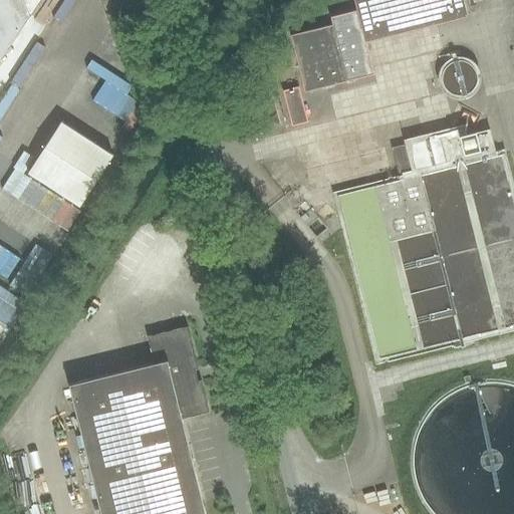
[(0,0),(0,59),(13,40),(39,0),(0,0)]
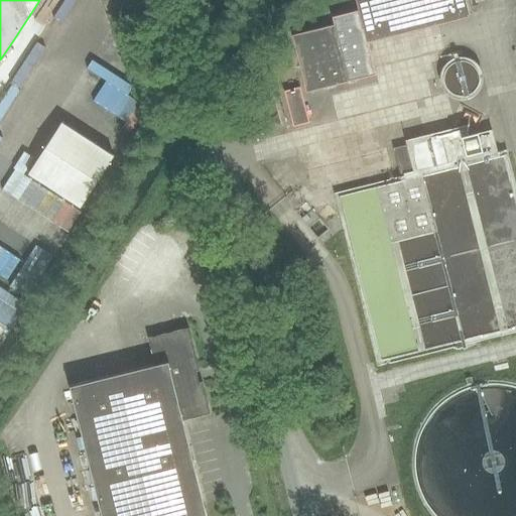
[(356,0),(359,10),(332,17),(334,25),(292,35),(305,92),(375,75),(366,40),(469,15),(465,0),(356,0)]
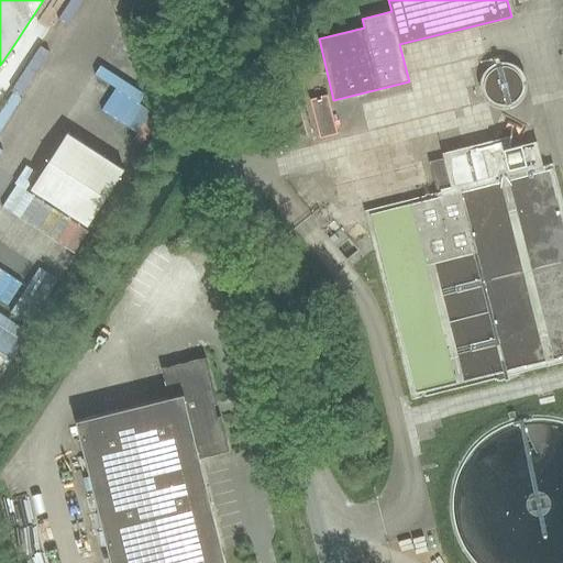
[(493,97),(522,98),(523,69),(494,68),(493,97)]
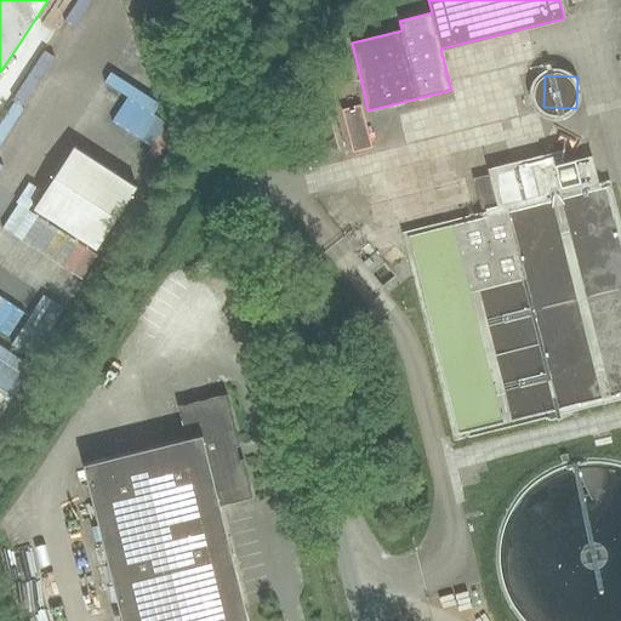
[(342,110),(353,153),(372,148),(362,106),(342,110)]
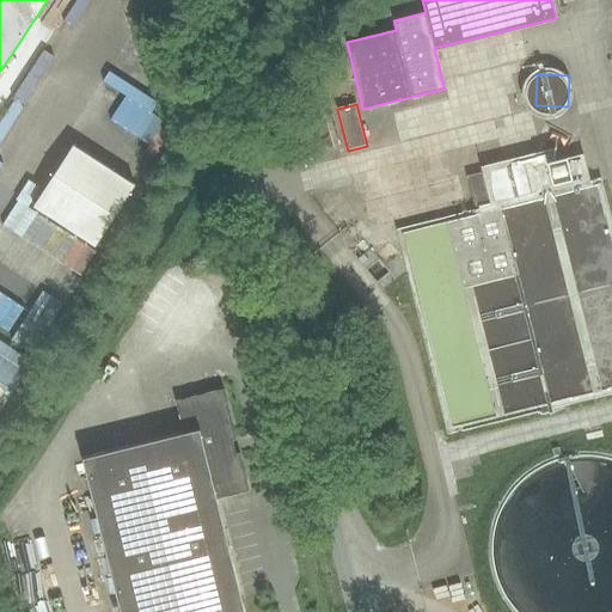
[(317,151),(332,147),(324,116),(308,121),(317,151)]
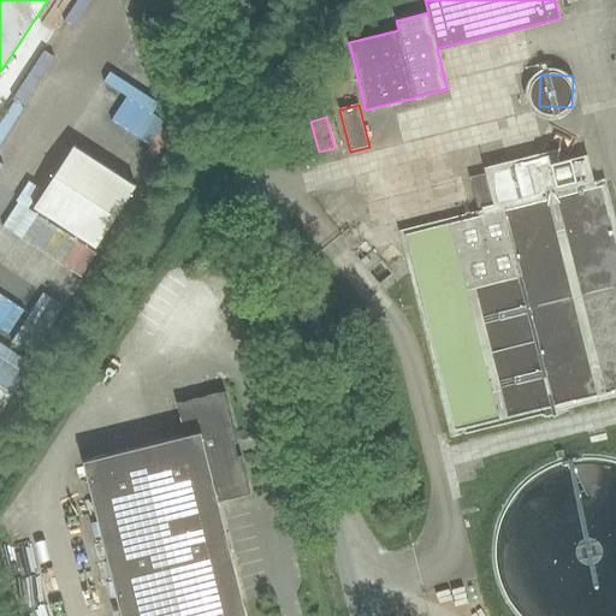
[(33,207),(95,248),(135,187),(72,146),(33,207)]
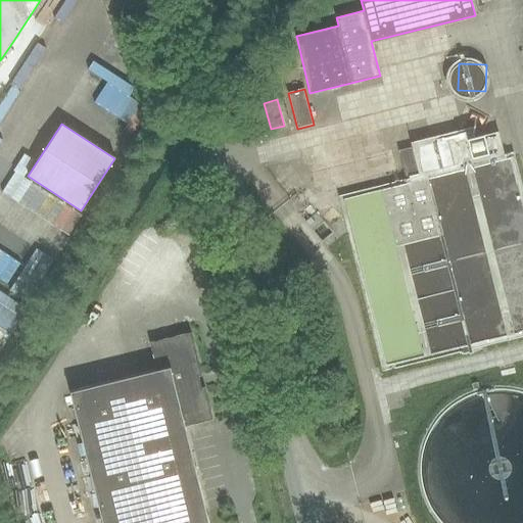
[(399,151),(406,178),(504,155),(498,132),(477,137),(474,127),(411,141),(413,148),(399,151)]
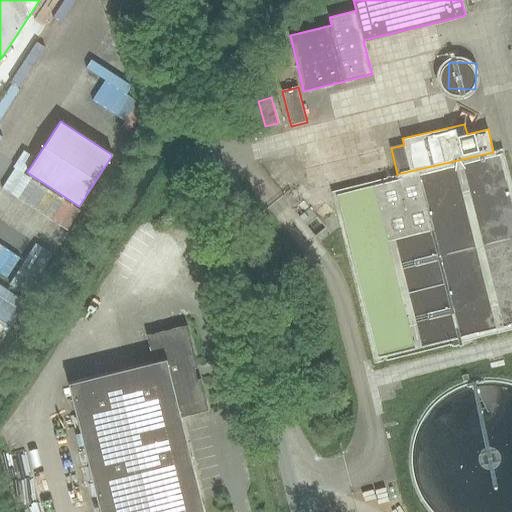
[(23,256),(0,240),(0,218),(1,218),(0,217),(0,272),(8,278),(23,256)]
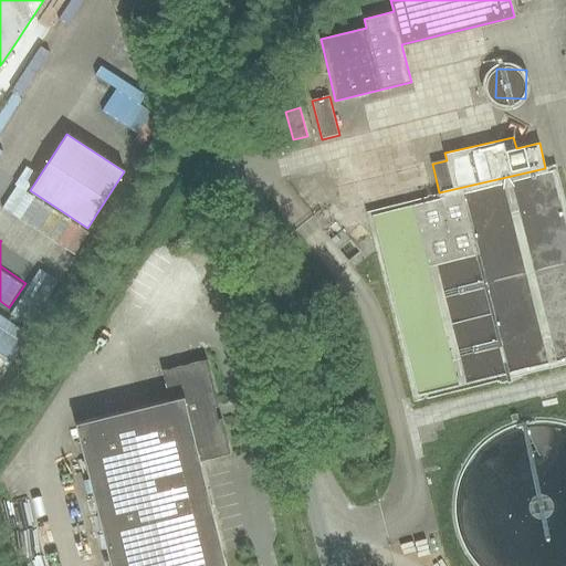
[(39,266),(16,314),(39,325),(62,278),(39,266)]
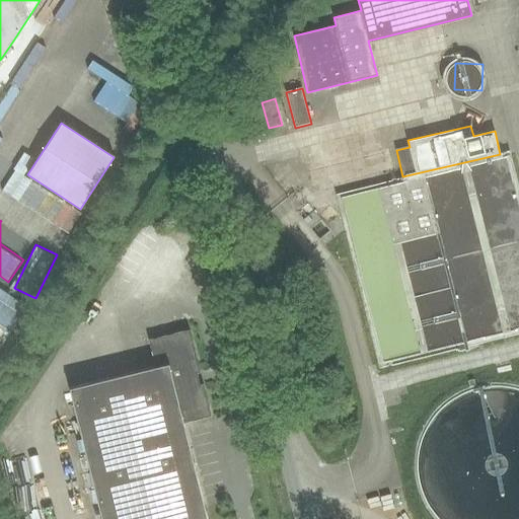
[(0,354),(31,302),(0,283),(0,354)]
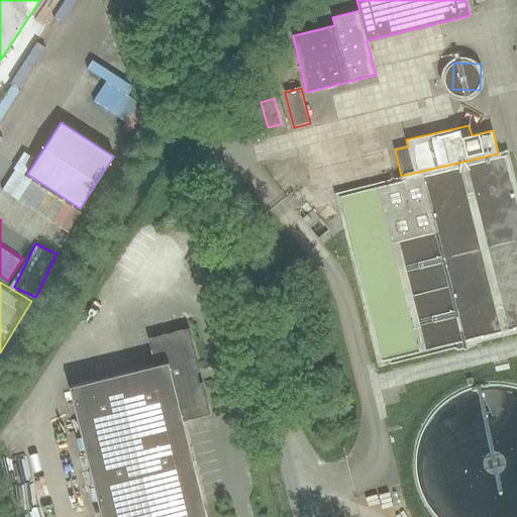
[(189,328),(147,338),(154,366),(69,387),(100,516),(206,516),(183,422),(210,415),(189,328)]
